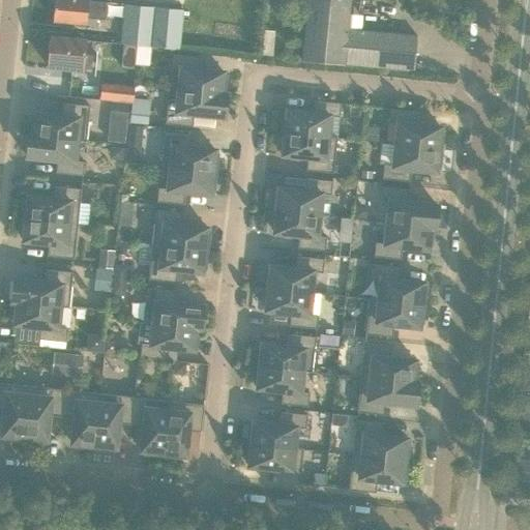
[(78,0),(56,0),(54,22),(87,25),(87,24),(95,25),(95,21),(106,22),(107,5),(89,3),(89,1),(78,0)]
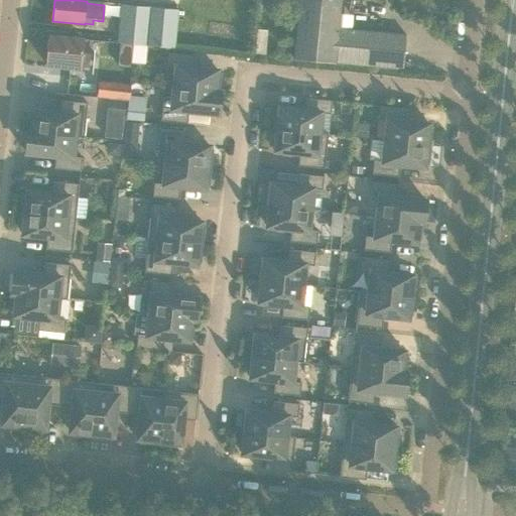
[(340,0),(299,0),(294,59),(334,63),(334,62),(402,69),(405,35),(337,29),(340,0)]
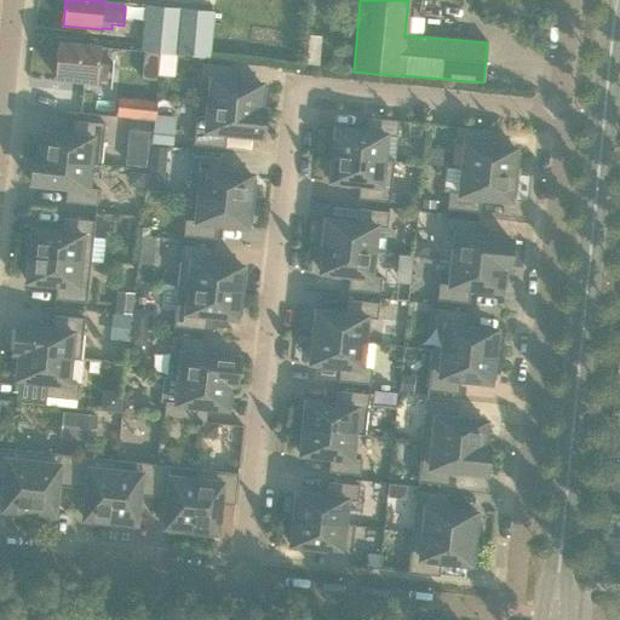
[(177,56),(211,58),(214,12),(145,6),(141,52),(144,52),(159,53),(177,56)]
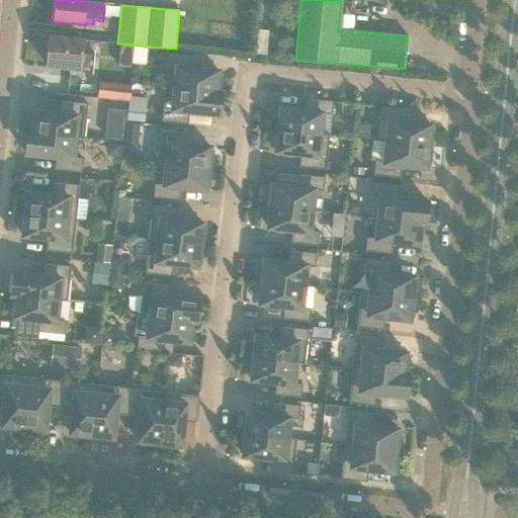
[(259,29),(257,54),(266,55),(268,30),(259,29)]
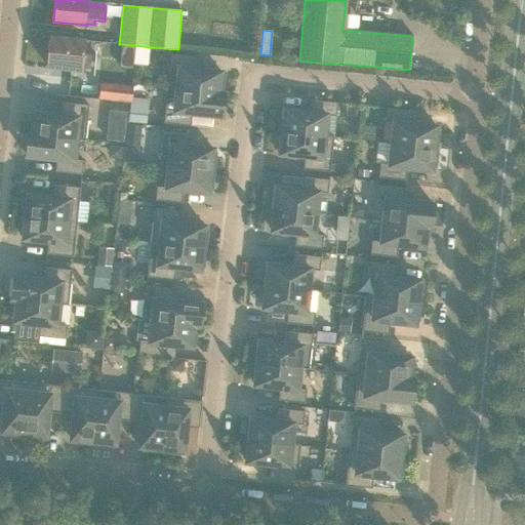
[(64,72),(94,76),(96,59),(83,58),(84,42),(50,39),(48,68),(64,69),(64,72)]
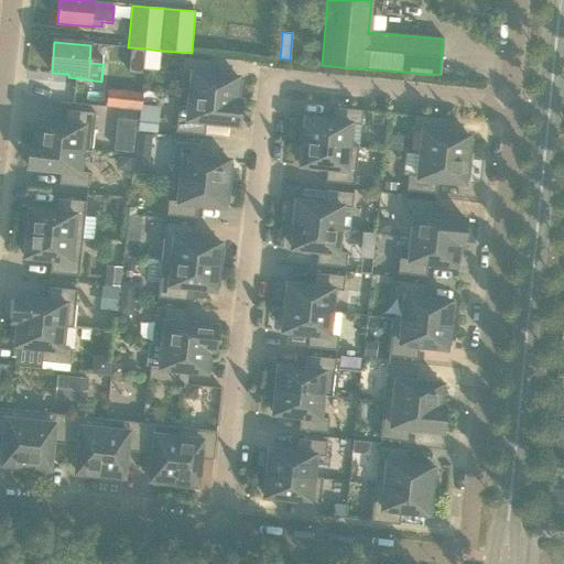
[(131,47),(130,61),(143,62),(144,49),(131,47)]
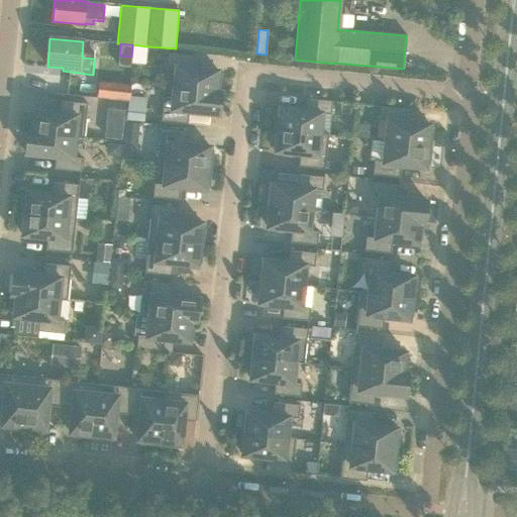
[(131,57),(131,63),(145,64),(147,46),(132,44),(131,57)]
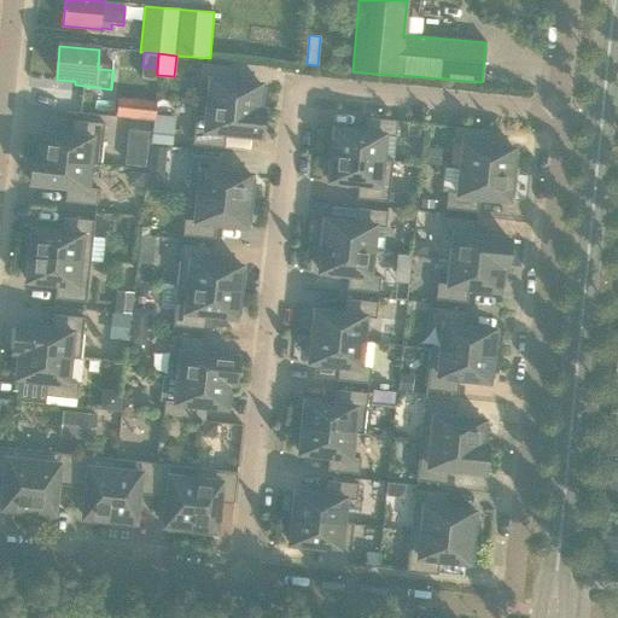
[(211,81),(209,105),(262,111),(262,110),(264,89),(260,89),(261,85),(232,81),(234,66),(202,63),(200,79),(211,81)]
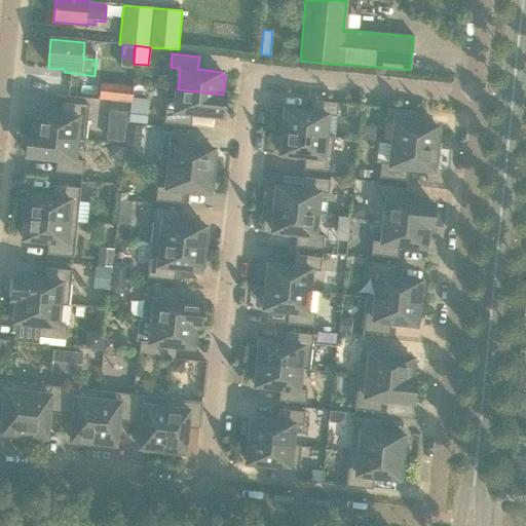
[(101,82),(100,99),(133,103),(135,86),(101,82)]
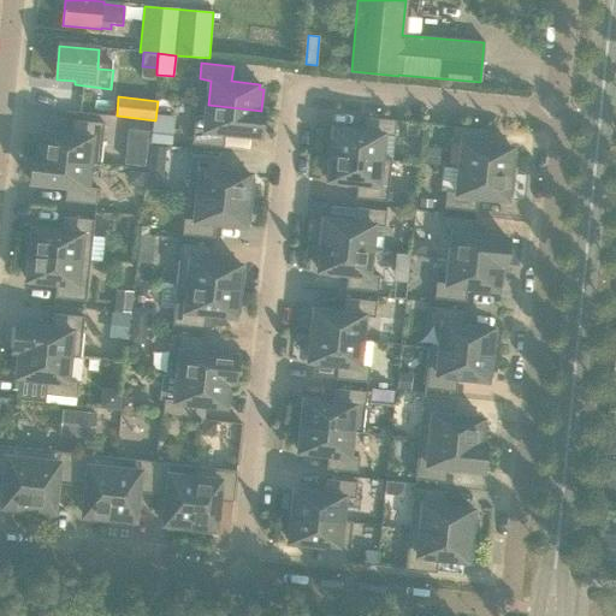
[(261,111),(208,105),(207,117),(196,116),(193,143),(224,147),(226,132),(260,137),(262,110),(261,110),(261,111)]
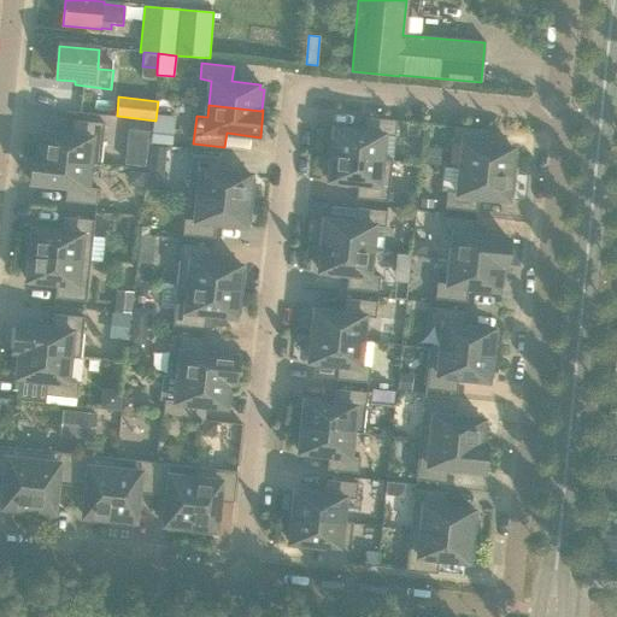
[(330,134),(328,154),(381,160),(382,159),(393,160),(394,160),(397,137),(395,137),(398,121),(365,118),(364,131),(335,129),(335,134),(330,134)]
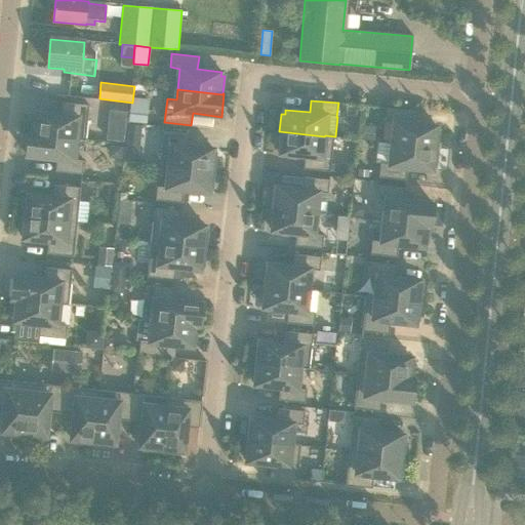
[(76,138),(76,139),(86,140),(89,105),(63,103),(62,115),(37,112),(37,117),(33,116),(31,133),(31,134),(76,138)]
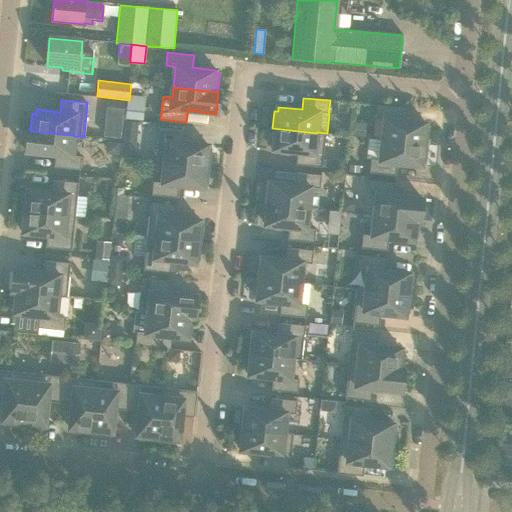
[(107,116),(123,118),(125,102),(109,100),(107,116)]
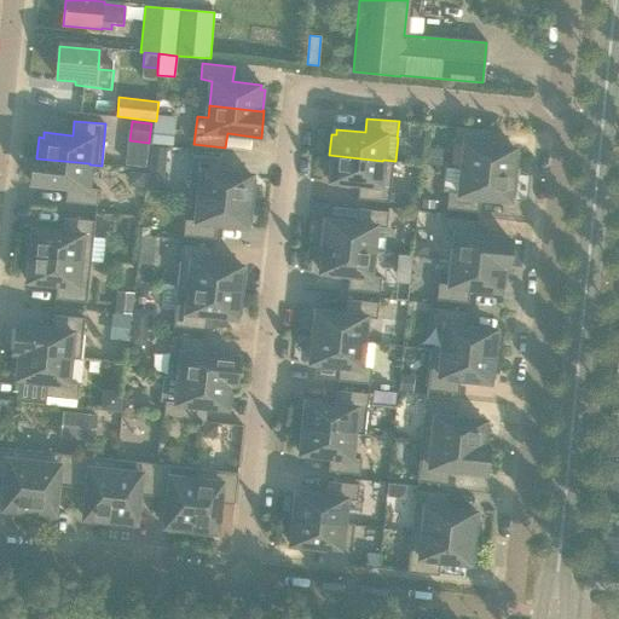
[(155,123),(154,145),(168,146),(169,125),(155,123)]
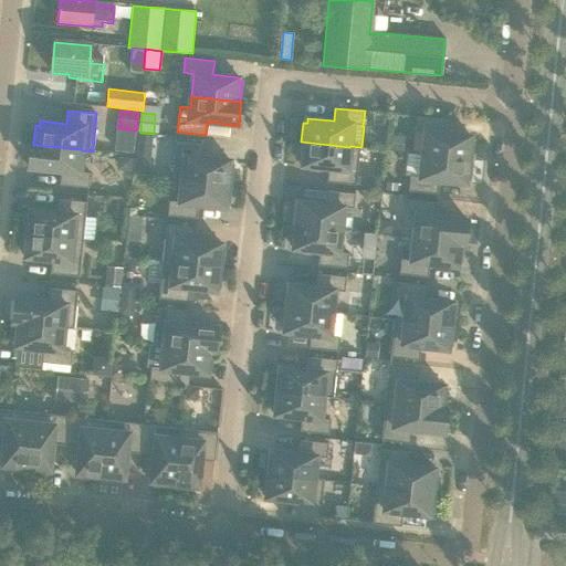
[(423,155),(472,159),(474,140),(470,140),(471,135),(444,133),(446,119),(417,116),(416,130),(426,132),(423,155)]
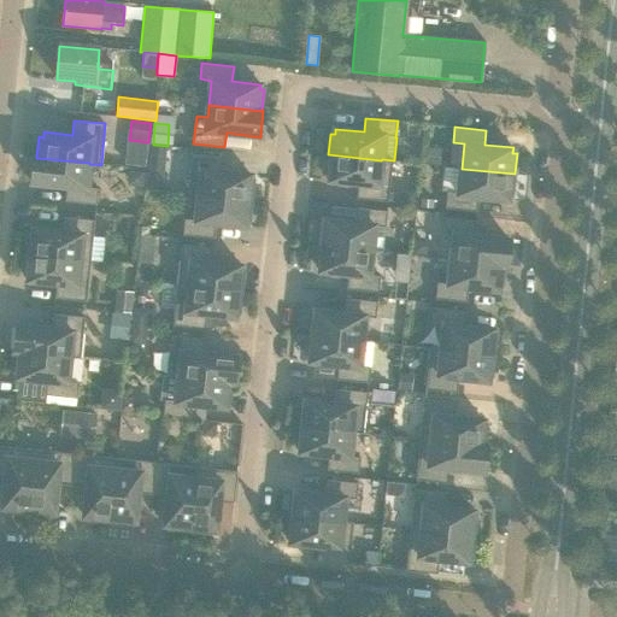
[(148,162),(165,164),(166,148),(150,147),(148,162)]
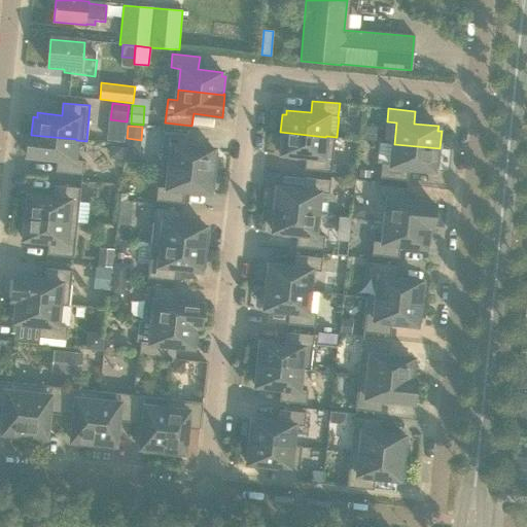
[(364,127),(362,141),(375,142),(377,128),(364,127)]
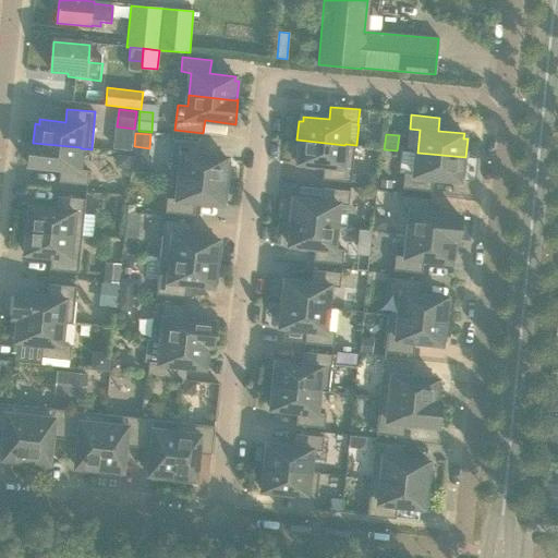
[(170,164),(169,176),(180,177),(228,182),(230,164),(226,162),(227,158),(201,155),(202,142),(173,140),(172,154),(170,164)]
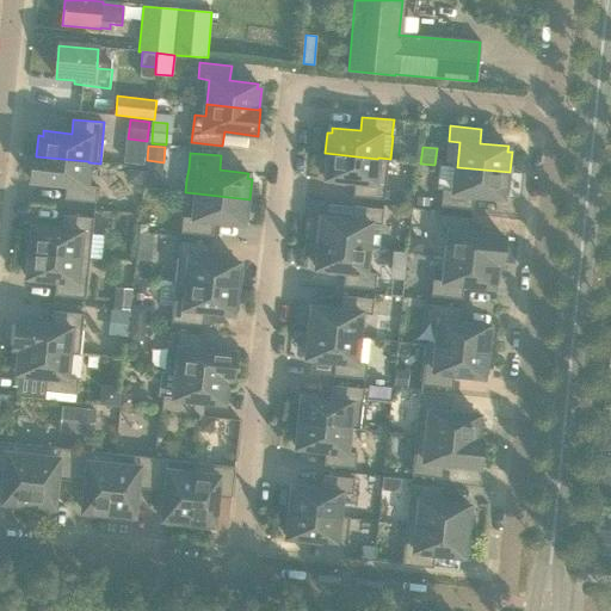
[(377,159),(325,153),(323,174),(327,174),(327,179),(355,183),(353,197),(384,201),(389,159),(378,158),(377,159)]
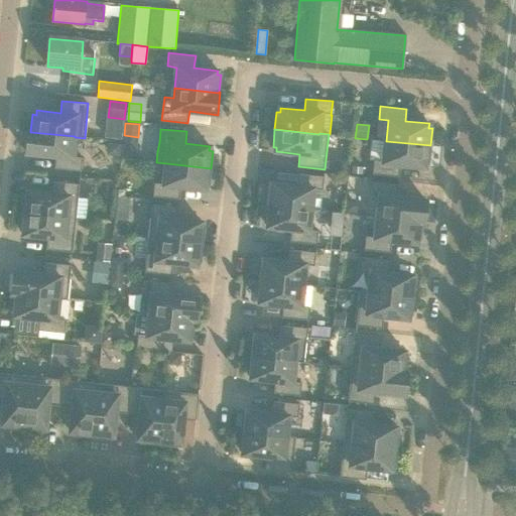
[(30,132),(30,131),(29,131),(27,153),(55,156),(54,168),(81,171),(83,158),(73,157),(75,137),(75,136),(30,132)]
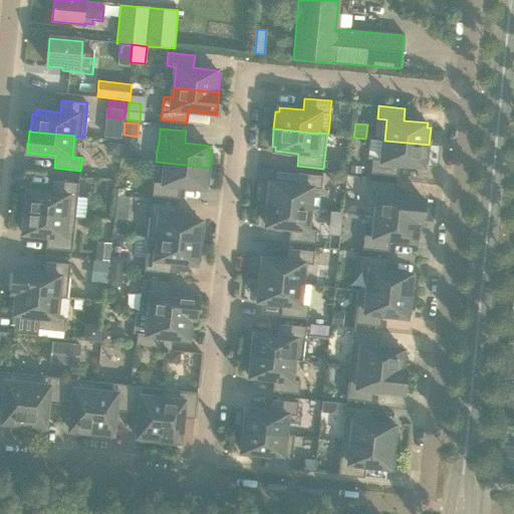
[(429,145),(384,141),(382,161),(372,160),(371,173),(398,176),(399,164),(423,167),(423,162),(427,163),(429,145)]
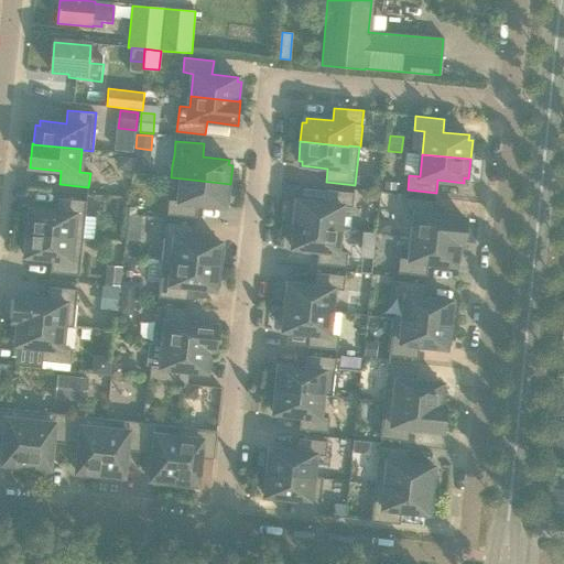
[(119,165),(123,170),(131,171),(132,159),(120,158),(119,165)]
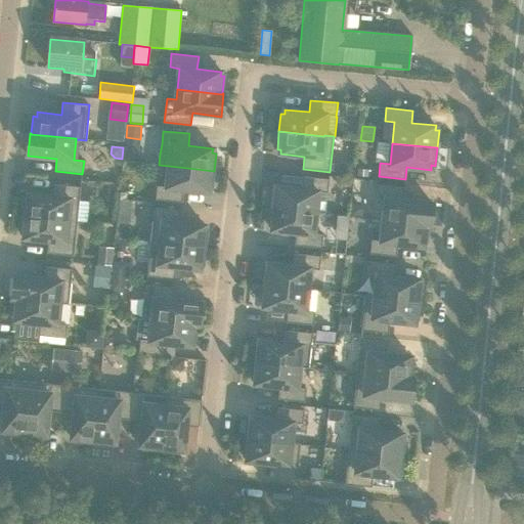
[(214,171),(169,166),(167,187),(157,186),(156,200),(182,203),(183,190),(208,192),(209,188),(212,188),(214,171)]
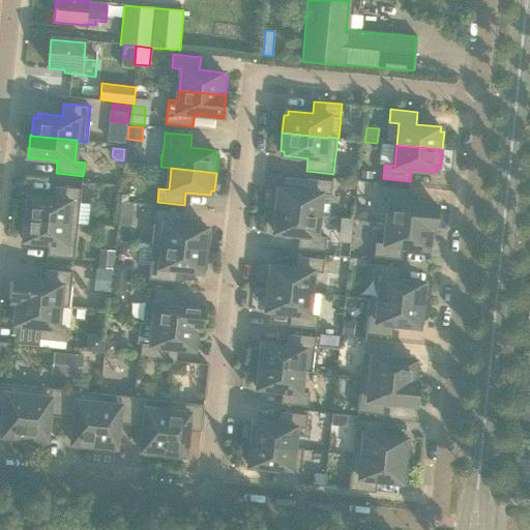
[(362,171),(362,179),(372,180),(372,172),(362,171)]
